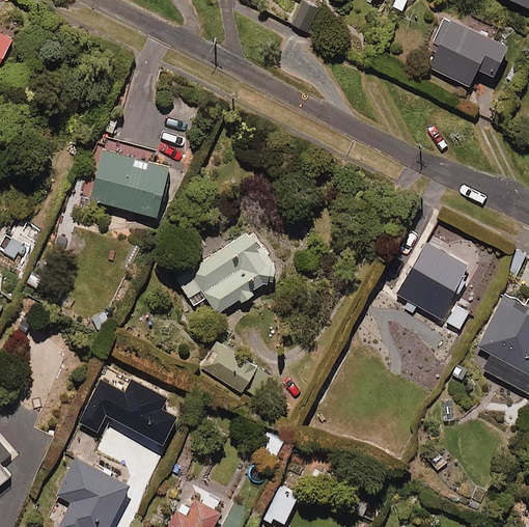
[(414,1),(412,0),(392,0),(384,20),(401,28),(414,1)]
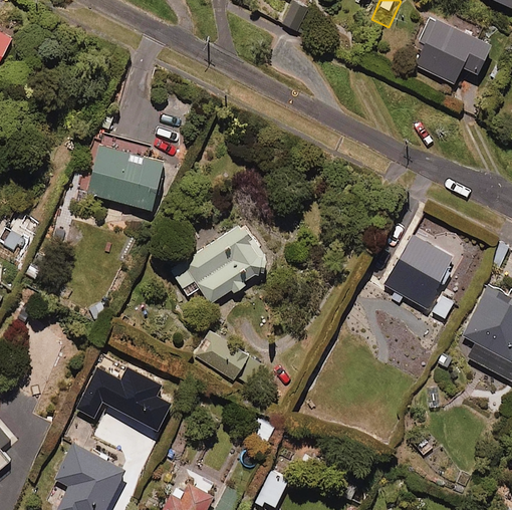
[(454,27),(431,18),(412,66),(453,82),(460,65),(477,72),(489,41),(476,36),(480,28),(457,19),(454,27)]
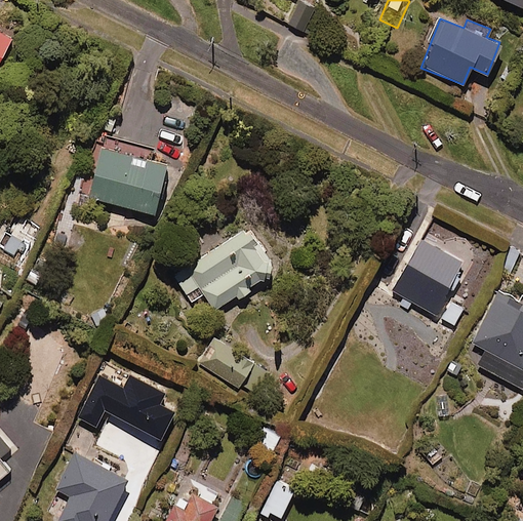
[(0,63),(15,32),(0,25),(0,63)]
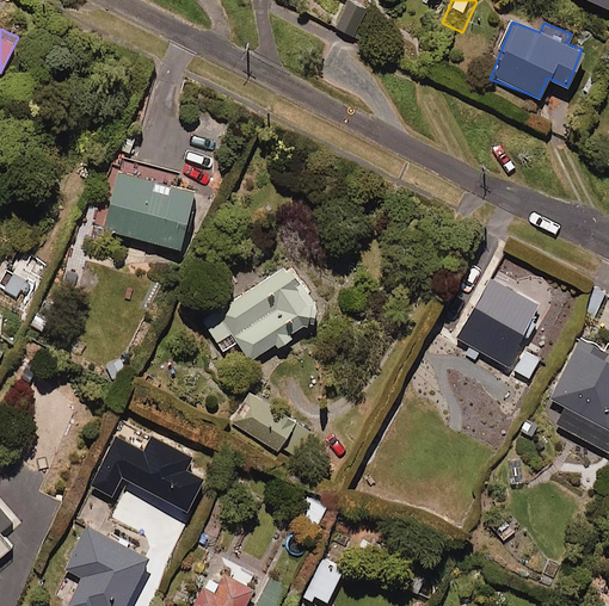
[(172,174),(118,162),(103,232),(178,248),(191,187),(170,183),(172,174)]
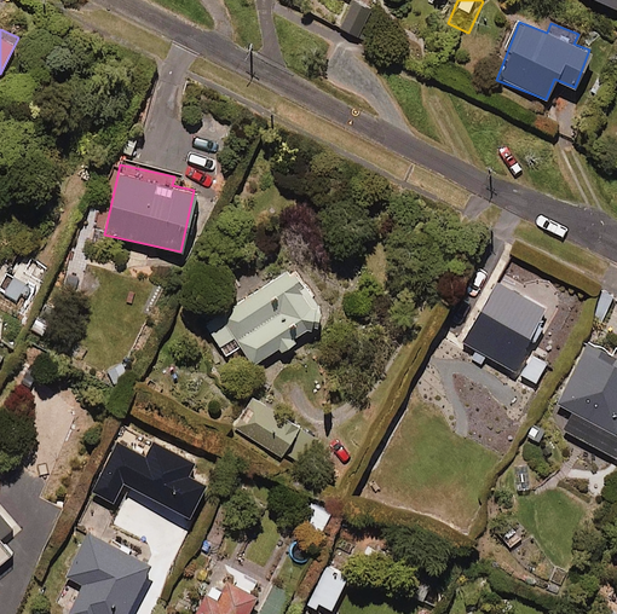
[(323,324),(292,271),(230,307),(232,312),(207,326),(228,359),(243,349),(253,366),(323,324)]
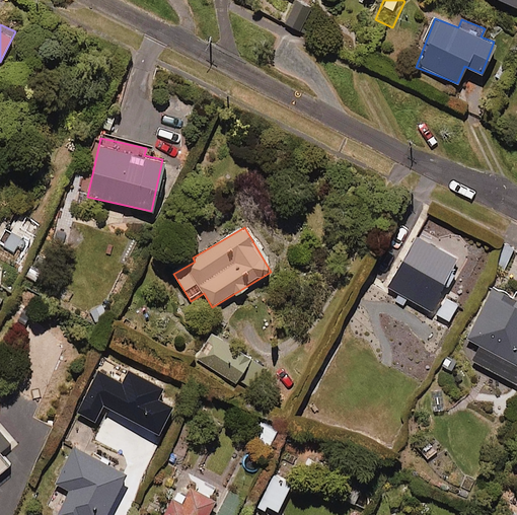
[(28,237),(16,229),(5,247),(17,254),(28,237)]
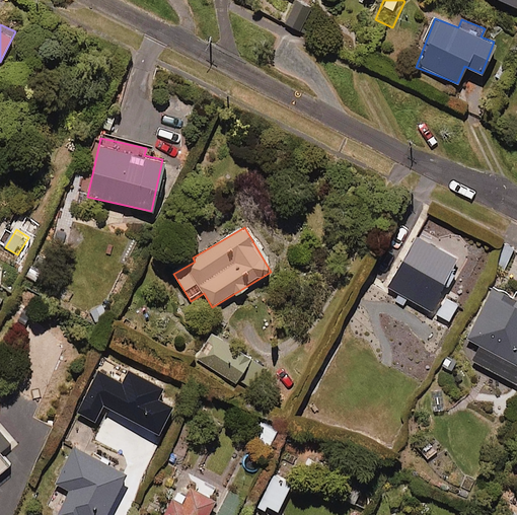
[(458,261),(416,237),(387,288),(449,322),(458,306),(439,295),(458,261)]
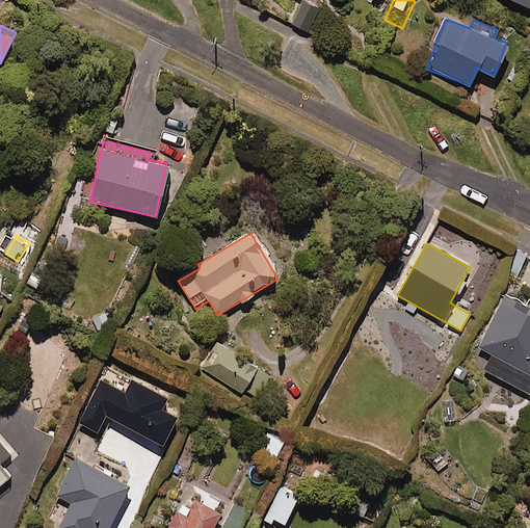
[(529,305),(505,293),(478,348),(493,355),(484,372),(529,395),(529,305)]
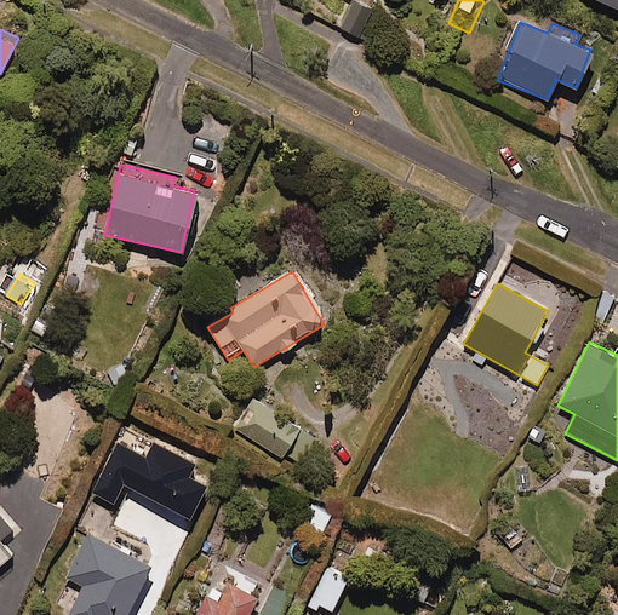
[(299,427),(255,401),(236,432),(281,458),(299,427)]
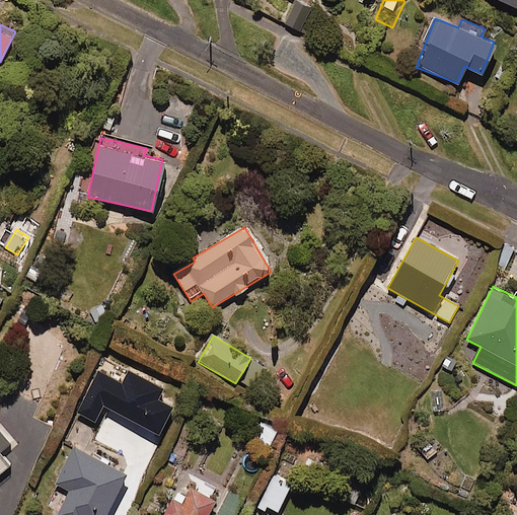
[(64,497),(57,514),(104,514),(124,470),(72,448),(54,492),(64,497)]
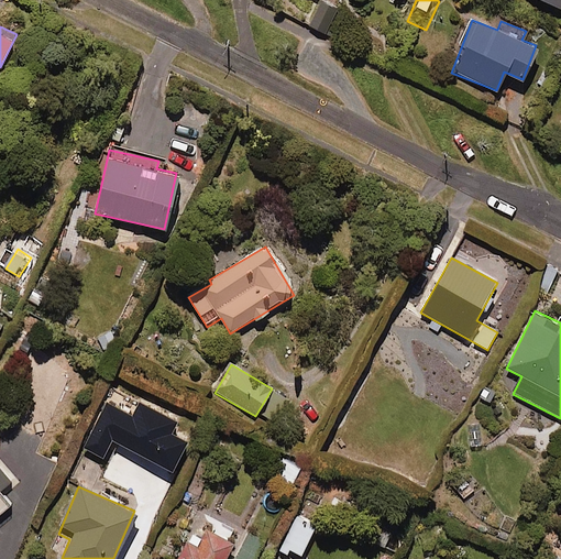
[(315,525),(299,517),(284,549),(300,557),(315,525)]
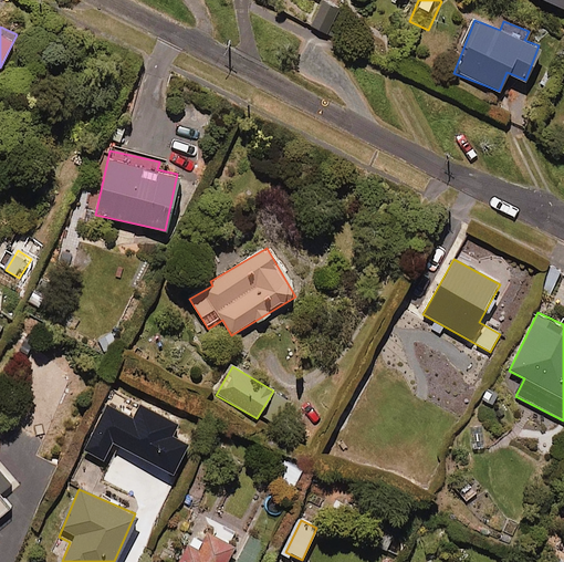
[(225,561),(233,543),(197,526),(178,561),(225,561)]
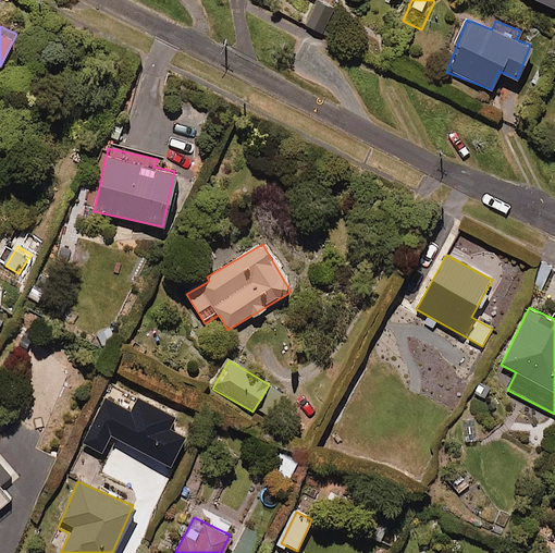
[(251,552),(260,537),(245,529),(233,552),(251,552)]
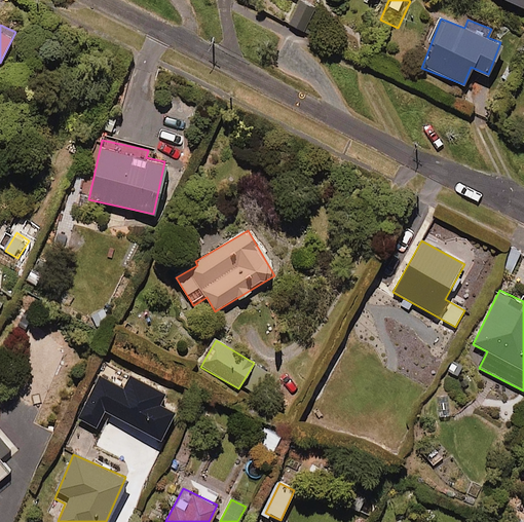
[(129,521),(133,515),(120,509),(114,521),(129,521)]
